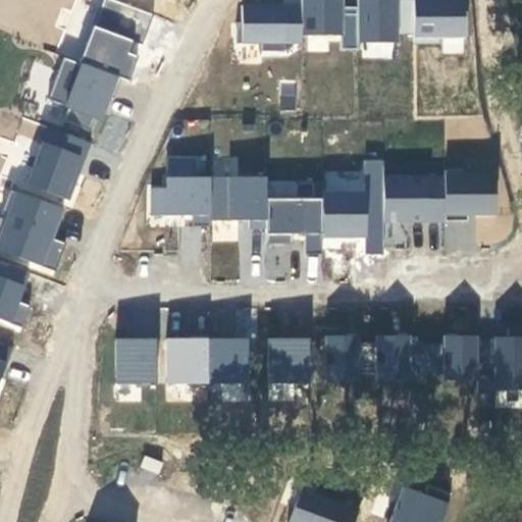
[(61,55),(43,116),(97,133),(115,72),(129,77),(141,41),(86,24),(93,0),(74,0),(71,10),(66,8),(53,52),(61,55)]
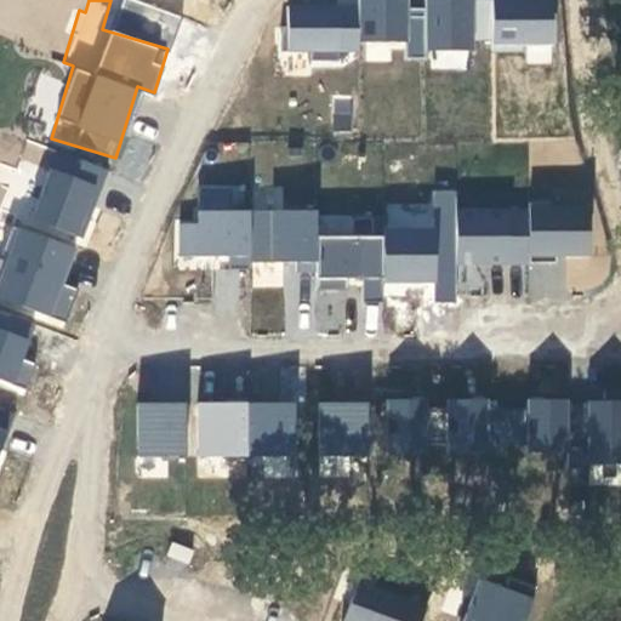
[(358,1),(335,0),(285,0),(284,53),(357,55),(358,1)]
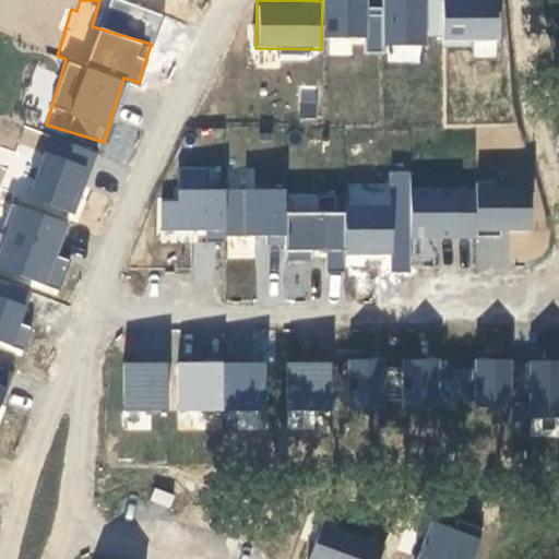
[(501,37),(500,0),(382,0),(383,8),(368,9),(367,0),(323,0),(324,36),(367,35),(367,46),(425,45),(425,39),(501,37)]
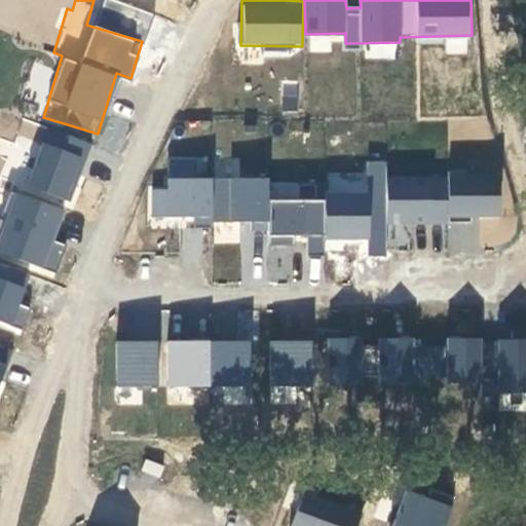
[(66,205),(69,207),(90,142),(43,125),(29,168),(14,163),(6,186),(10,187),(0,217),(0,253),(55,272),(65,245),(54,240),(66,205)]
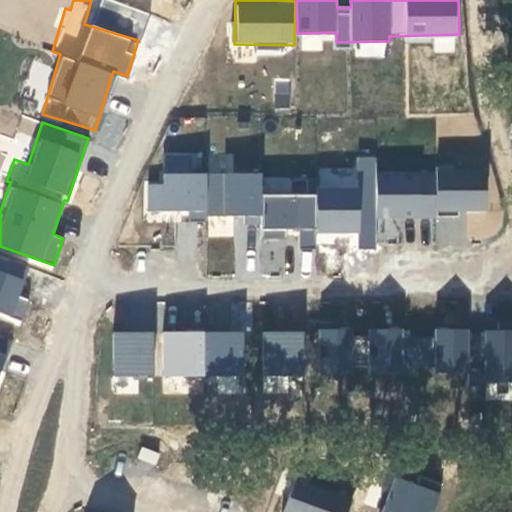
[(299,246),(314,247),(315,232),(359,234),(359,248),(378,250),(378,241),(400,242),(402,218),(435,220),(434,247),(466,249),(468,211),(486,212),(488,171),(376,165),(377,156),(356,155),(355,168),(318,166),(317,194),(289,192),(290,177),(162,170),(161,183),(144,182),(143,212),(262,218),(262,228),(299,230),(299,246)]
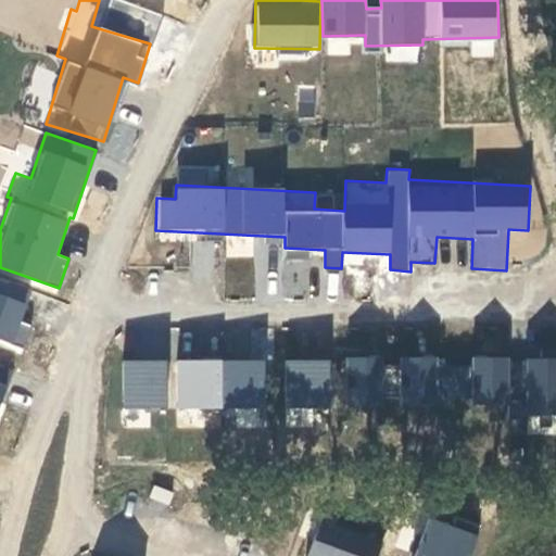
[(178,185),(202,187),(203,171),(179,168),(178,185)]
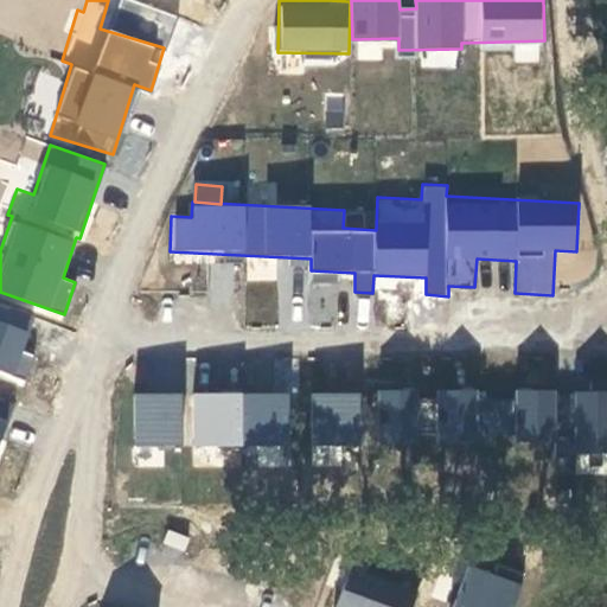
[(275,283),(275,257),(246,257),(246,283),(275,283)]
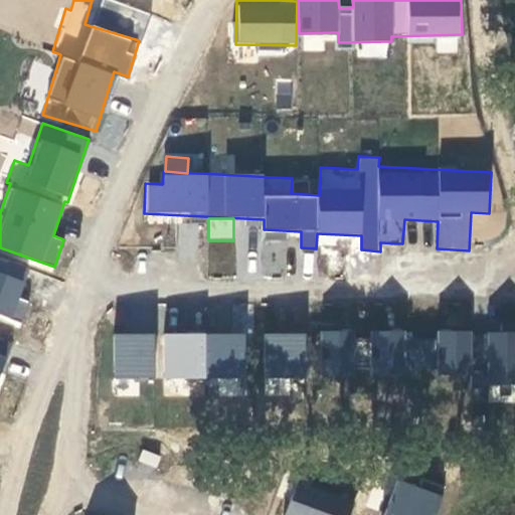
[(286,231),(264,231),(264,273),(286,274),(286,231)]
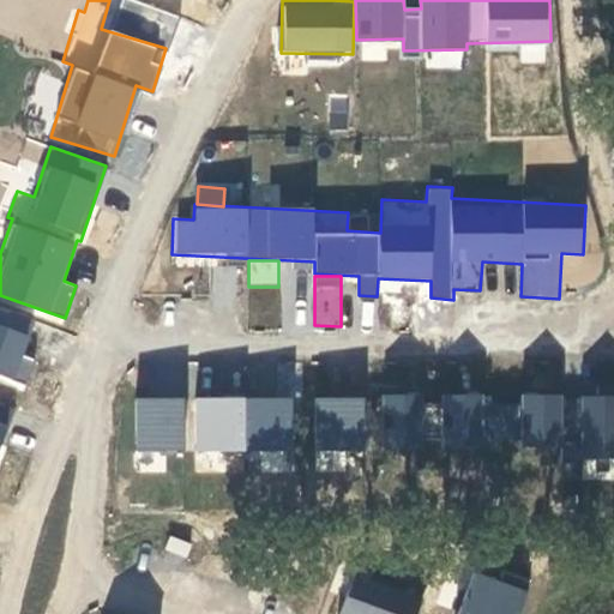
[(363,299),(361,326),(373,327),(377,300),(363,299)]
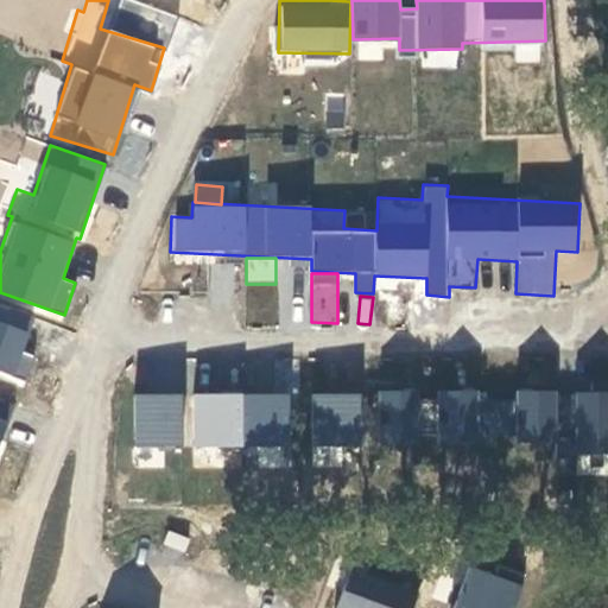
[(0,373),(25,384),(37,358),(23,352),(33,323),(0,309),(0,373)]
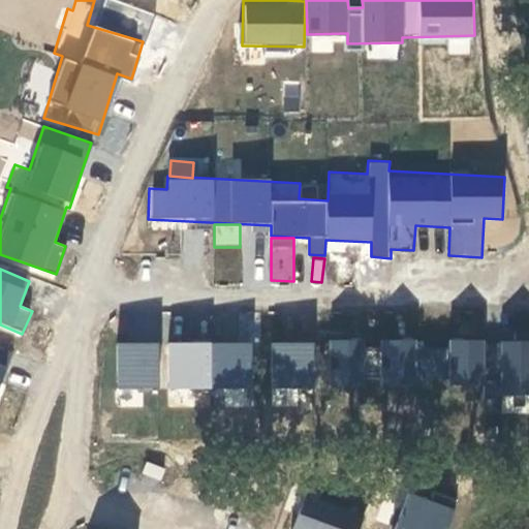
[(329,339),(327,387),(365,389),(367,340),(329,339)]
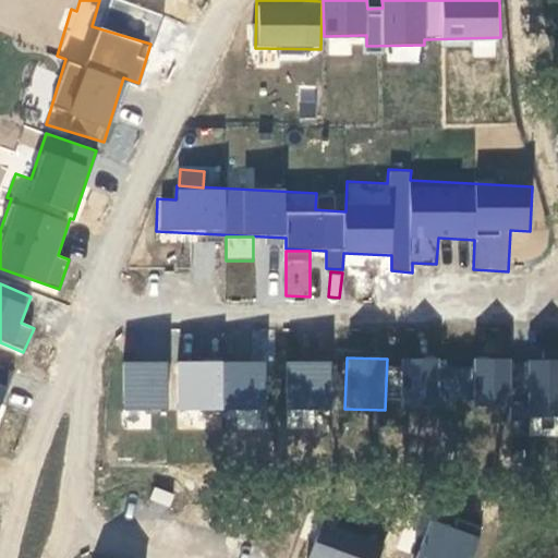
[(511,416),(557,415),(557,358),(473,360),(401,360),(402,408),(511,407),(511,416)]
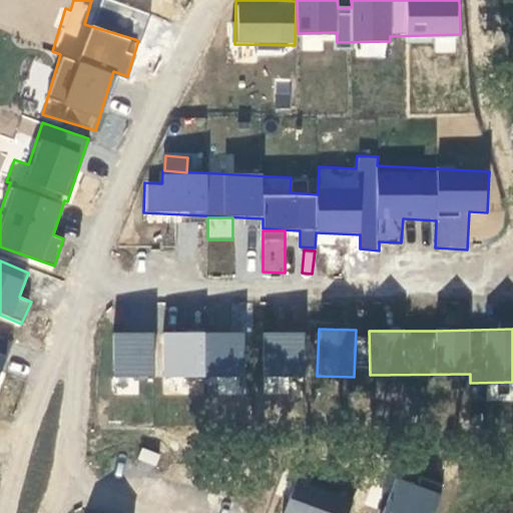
[(154,333),(113,331),(112,376),(153,377),(154,333)]
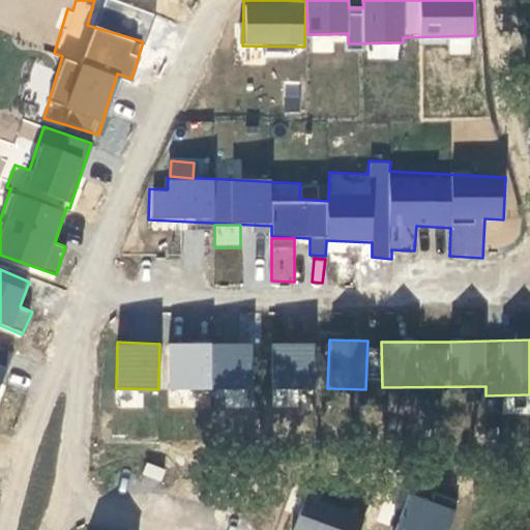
[(167,388),(222,390),(222,405),(252,406),(254,344),(169,342),(167,388)]
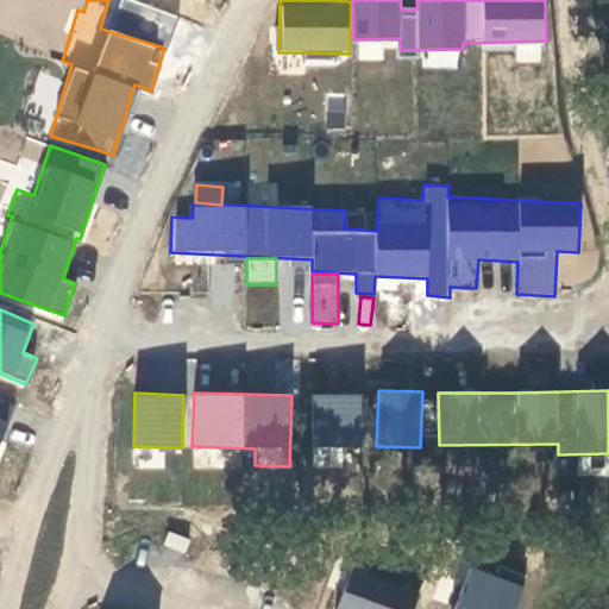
[(311,449),(363,449),(363,394),(312,394),(311,449)]
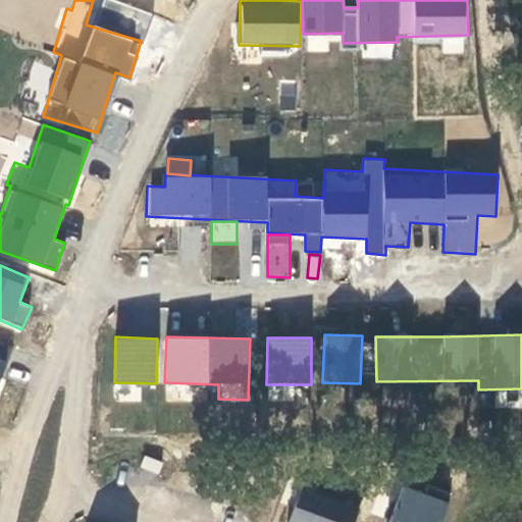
[(0,377),(10,346),(0,342),(0,377)]
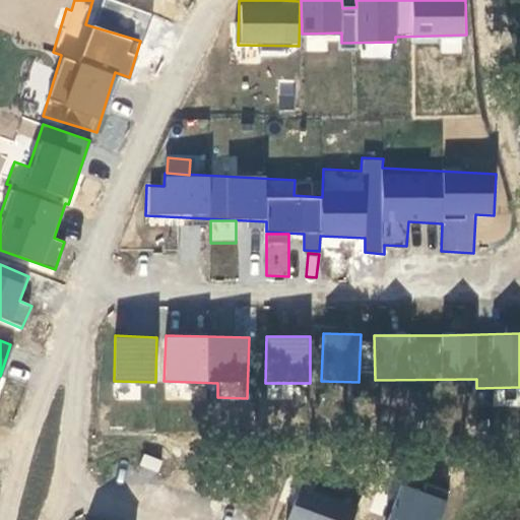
[(387,519),(440,519),(447,499),(399,484),(387,519)]
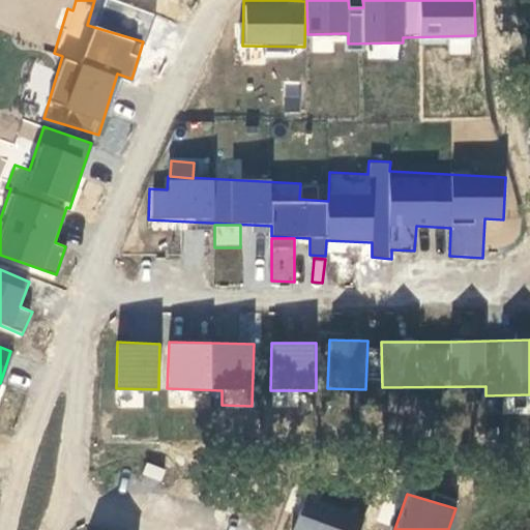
[(303,496),(293,529),(358,529),(364,513),(303,496)]
